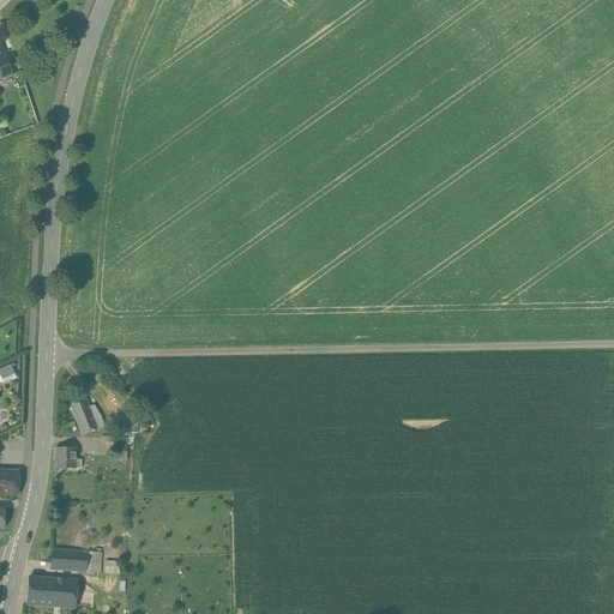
[(0,58),(0,79),(12,76),(5,56),(0,58)]
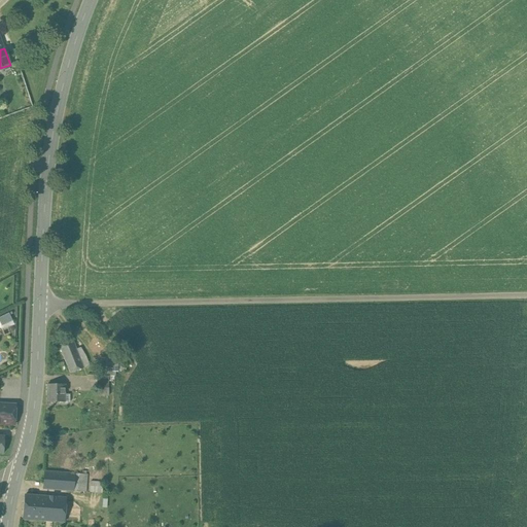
[(0,319),(3,325),(12,319),(8,312),(0,316),(0,319)]
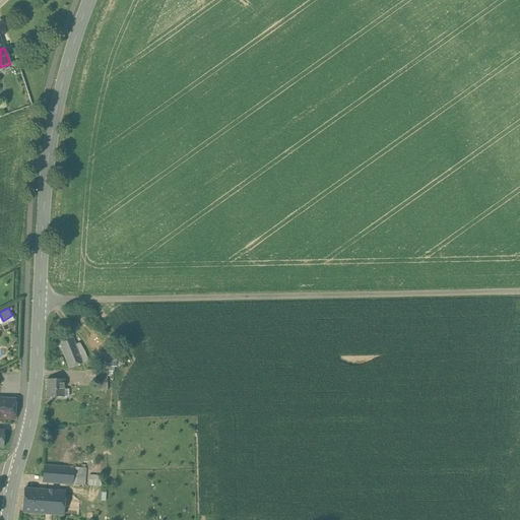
[(75,345),(71,335),(58,340),(69,369),(87,361),(83,351),(79,343),(75,345)]
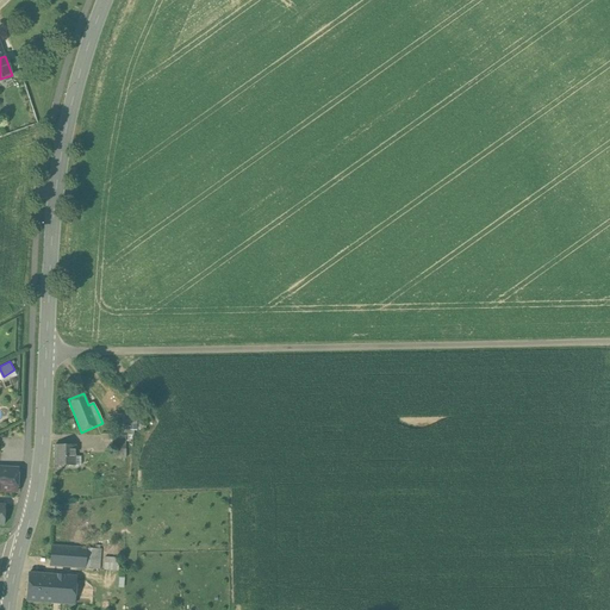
[(124,434),(137,434),(137,417),(124,417),(124,434)]
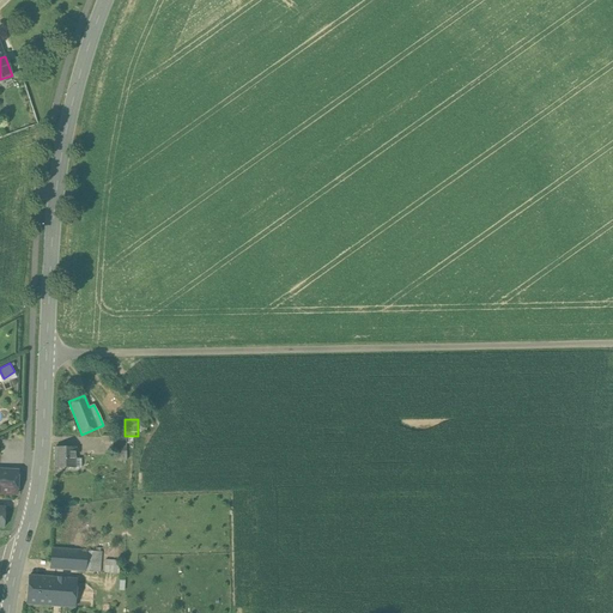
[(73,422),(66,424),(70,434),(72,434),(78,432),(73,422)]
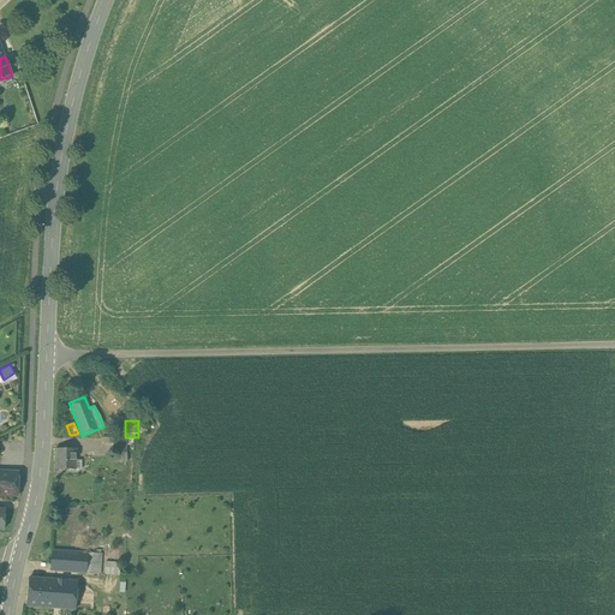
[(126,439),(113,439),(112,453),(126,453),(126,439)]
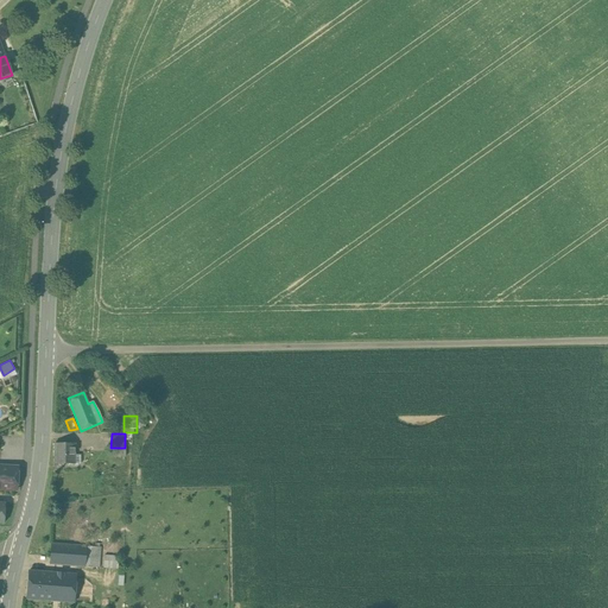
[(74,444),(55,444),(55,464),(81,464),(81,455),(75,455),(74,444)]
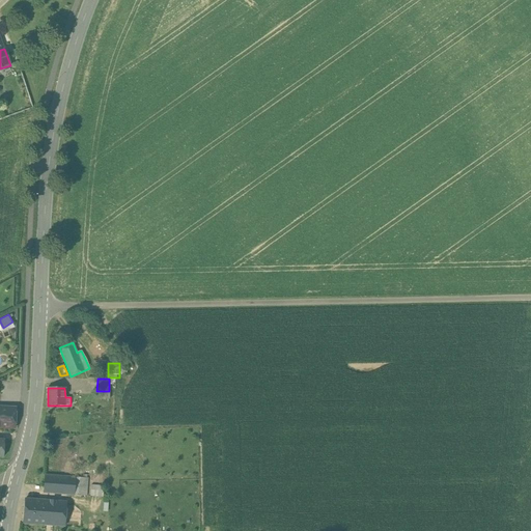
[(16,408),(0,407),(0,427),(15,428),(16,408)]
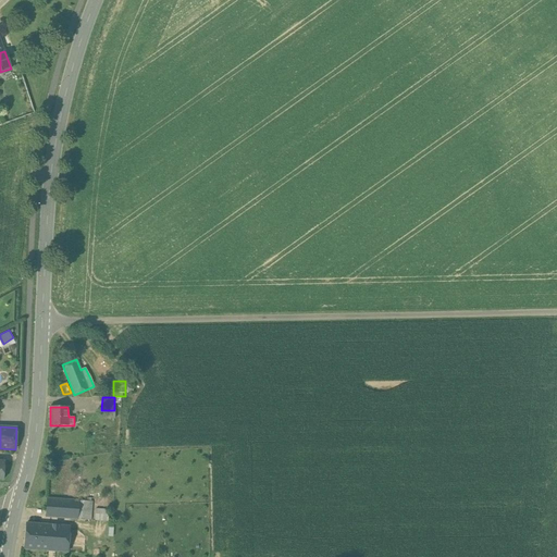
[(93,502),(47,498),(46,517),(90,520),(93,502)]
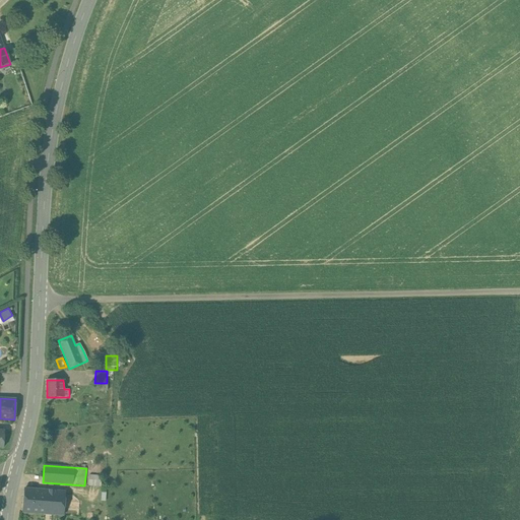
[(101,475),(88,474),(87,485),(100,486),(101,475)]
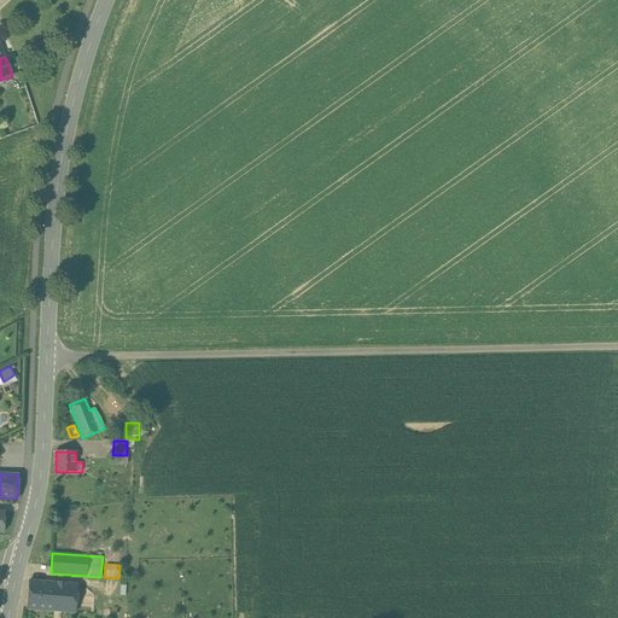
[(57,582),(29,581),(27,608),(54,611),(57,582)]
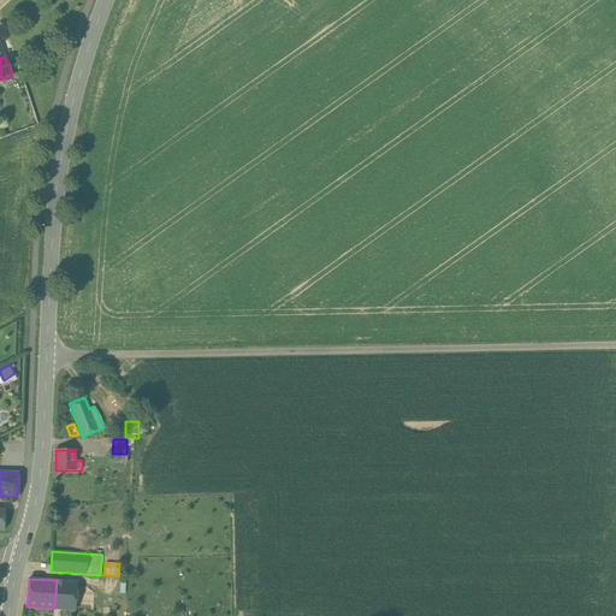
[(77,582),(57,580),(54,609),(75,611),(77,582)]
